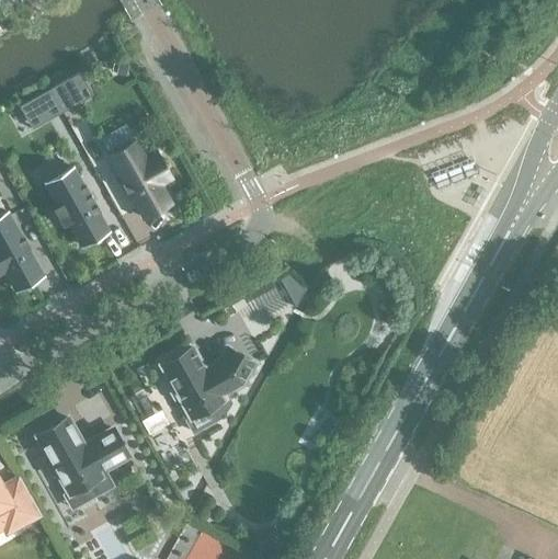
[(120,65),(118,75),(129,76),(131,66),(120,65)]
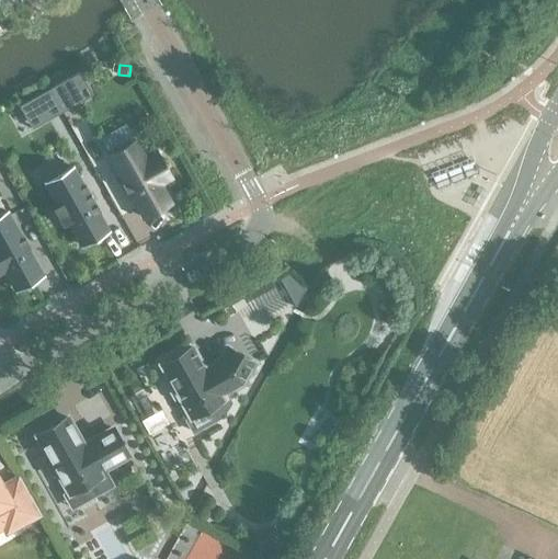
[(78,105),(66,83),(53,91),(65,114),(66,113),(66,112),(78,105)]
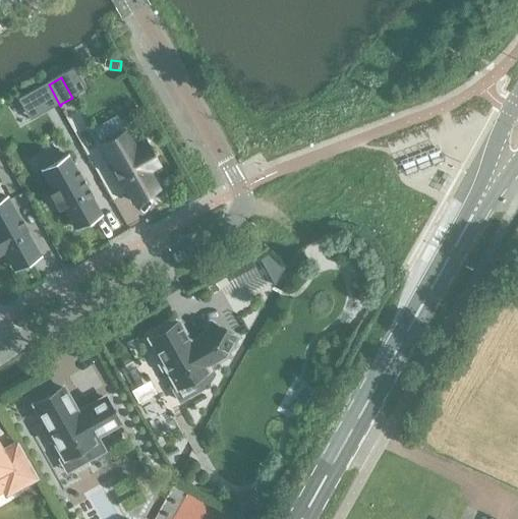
[(60,106),(49,84),(36,92),(47,111),(59,105),(59,106),(60,106)]
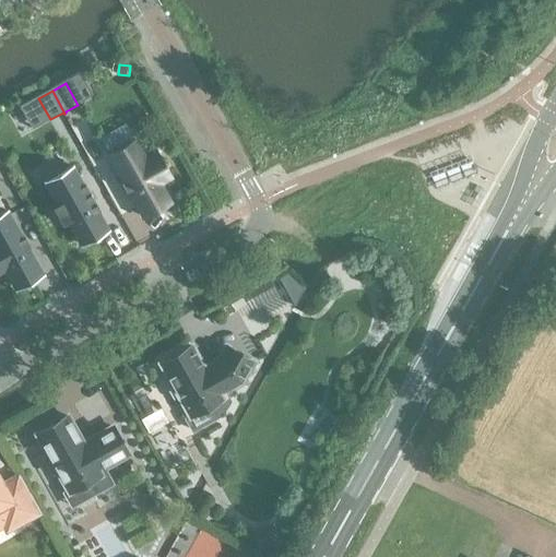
[(148,157),(138,141),(109,157),(144,217),(173,202),(163,185),(173,179),(157,152),(148,157)]
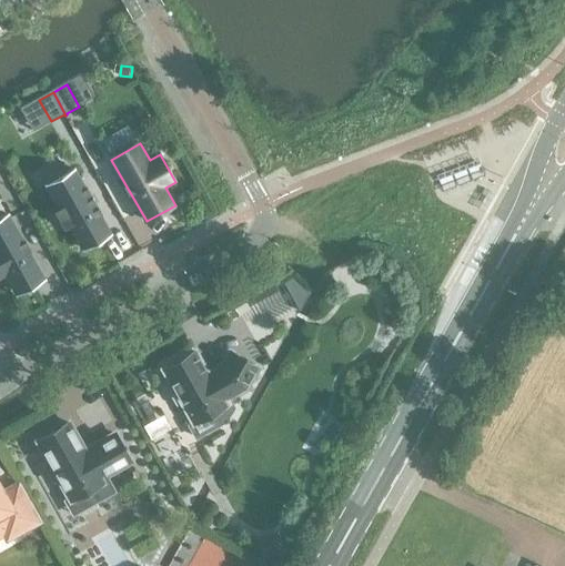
[(83,250),(112,233),(77,171),(48,188),(61,210),(57,212),(67,230),(71,228),(83,250)]
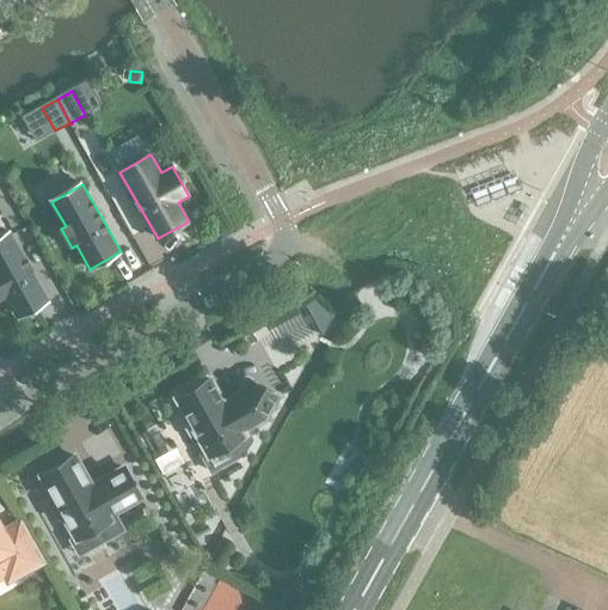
[(12,233),(0,239),(0,303),(7,299),(18,317),(49,300),(12,233)]
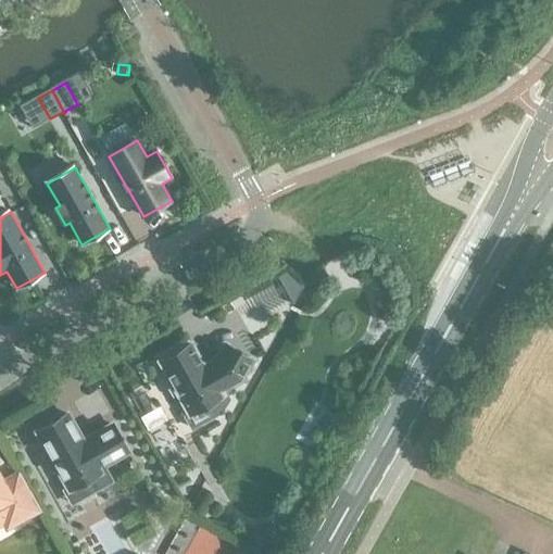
[(286,272),(279,277),(296,306),(305,289),(286,272)]
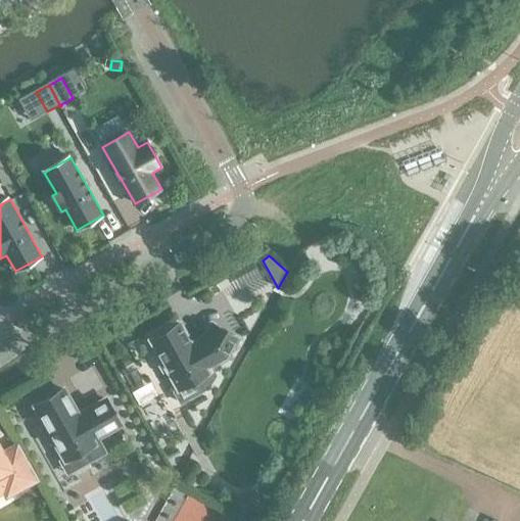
[(181,325),(152,341),(160,354),(156,358),(166,373),(170,371),(181,390),(199,380),(205,391),(209,389),(217,376),(211,368),(227,359),(238,340),(214,325),(206,337),(192,345),(181,325)]
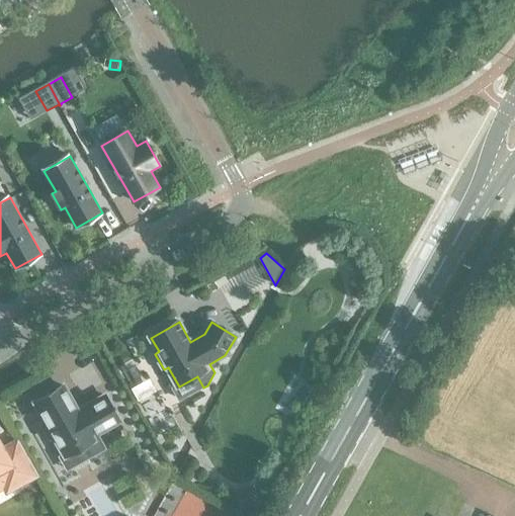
[(56,437),(65,454),(67,457),(85,446),(91,458),(106,449),(97,434),(120,422),(106,397),(79,413),(65,388),(36,403),(47,422),(43,425),(52,440),(56,437)]
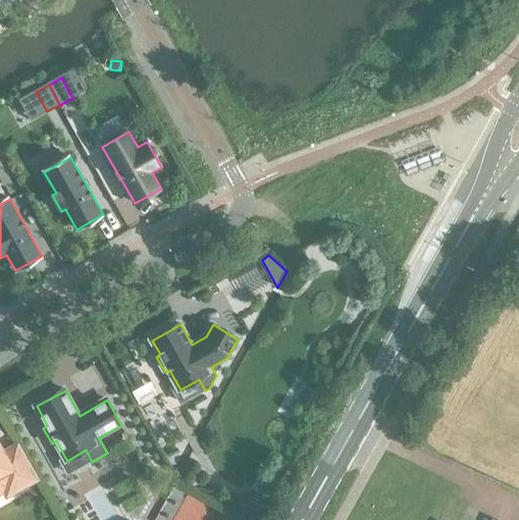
[(18,446),(3,454),(0,449),(0,494),(5,490),(9,497),(38,480),(18,446)]
